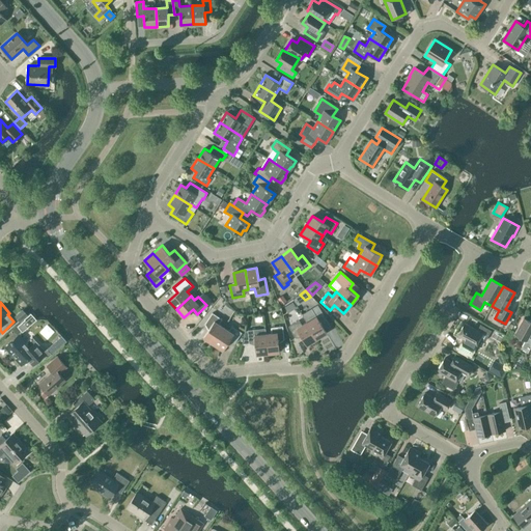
[(317,305),(302,314),(306,322),(316,339),(327,333),(320,323),(326,319),(317,305)]
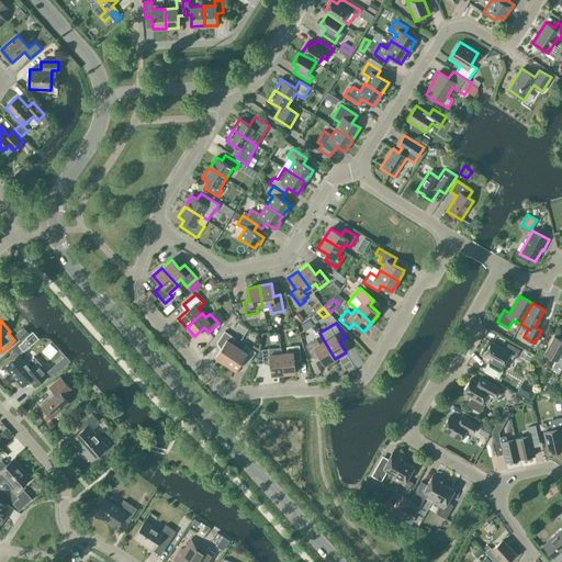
[(29,334),(23,327),(15,335),(20,340),(29,334)]
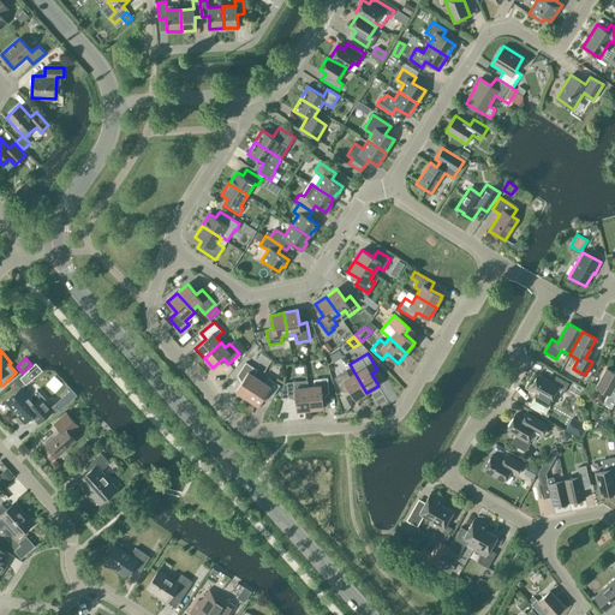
[(243,378),(236,390),(246,398),(260,380),(254,375),(257,370),(245,363),(237,375),(243,378)]
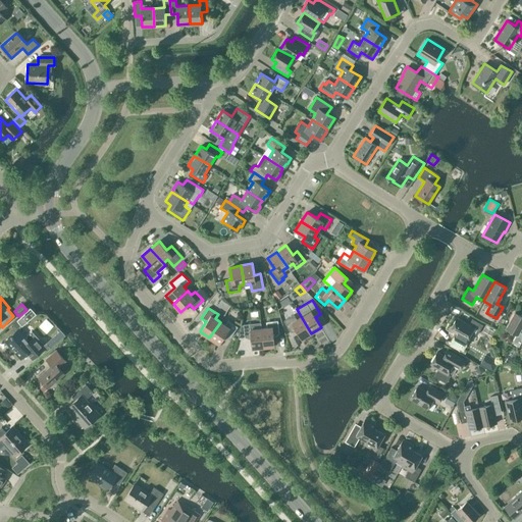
[(521,332),(520,331),(521,326),(521,316),(515,313),(506,328),(516,334),(512,343),(519,347),(521,340),(521,332)]
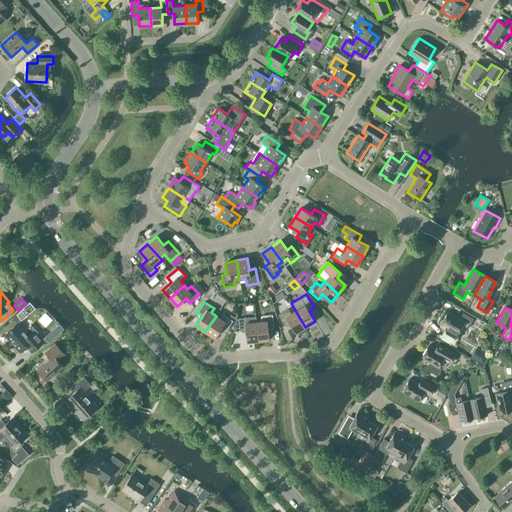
[(305,327),(295,310),(291,313),(288,309),(278,315),(285,325),(290,322),(296,332),(305,327)]
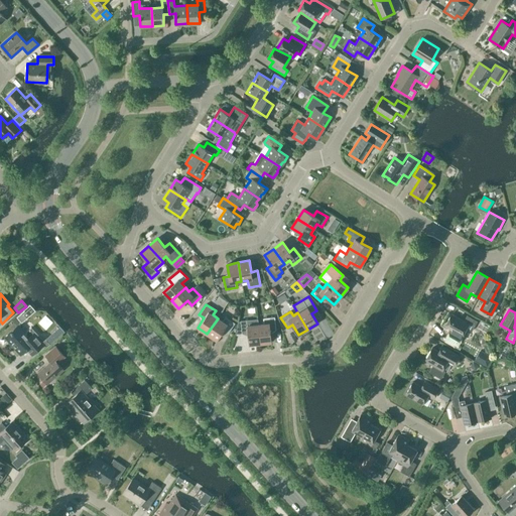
[(452,313),(444,327),(449,330),(444,338),(458,346),(463,336),(462,335),(467,328),(472,331),(477,321),(467,315),(464,320),(452,313)]
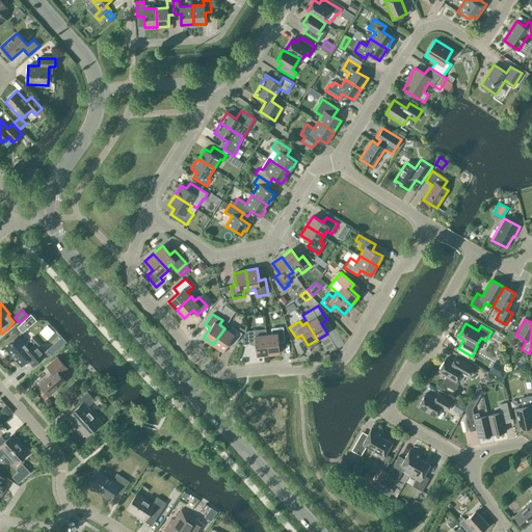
[(229,331),(224,328),(213,344),(223,350),(230,341),(235,344),(242,333),(232,326),(229,331)]
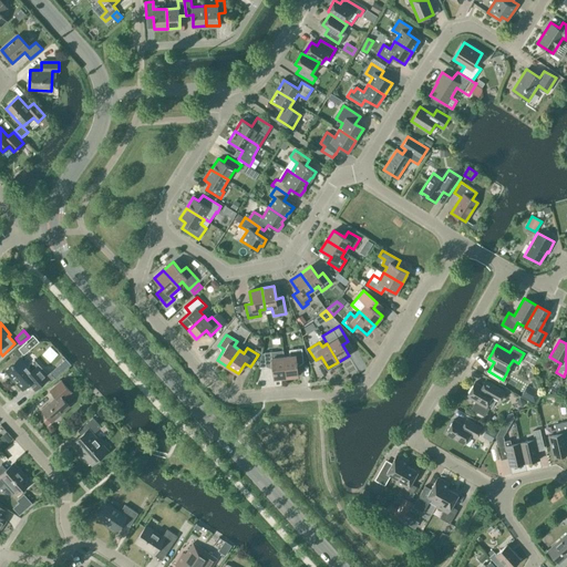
[(284,357),(286,377),(298,375),(297,363),(303,362),(301,348),(289,350),(290,356),(284,357)]
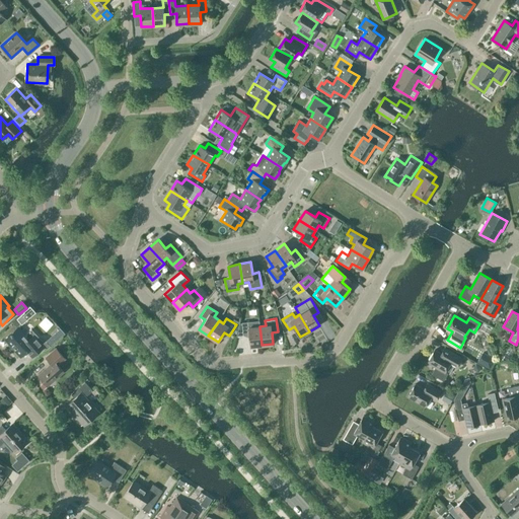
[(262,345),(260,326),(258,320),(253,321),(241,322),(241,323),(239,323),(236,336),(249,335),(250,347),(262,345)]
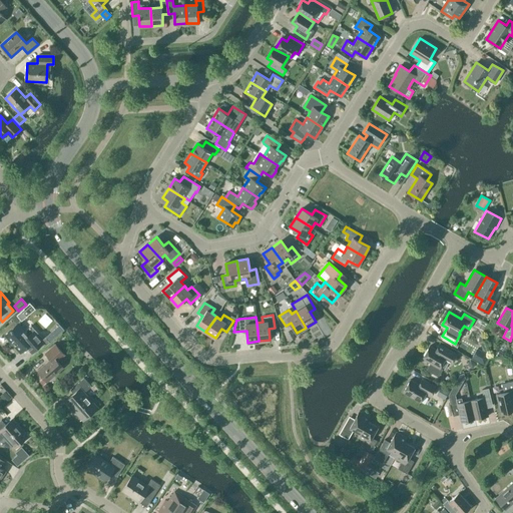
[(36,334),(37,333),(31,326),(25,331),(18,324),(5,335),(20,352),(26,347),(32,353),(44,342),(42,340),(36,334)]
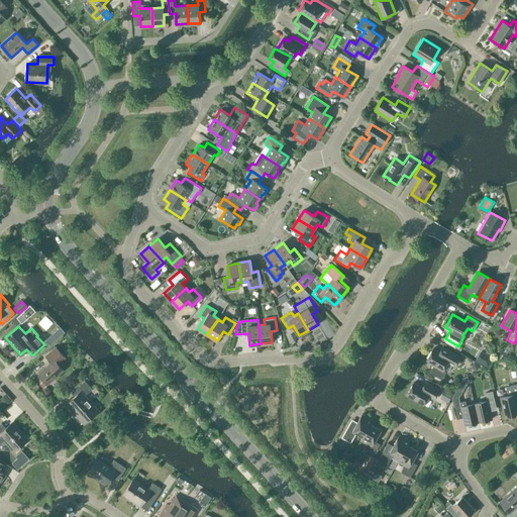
[(59,327),(42,342),(44,344),(46,347),(64,333),(59,327)]
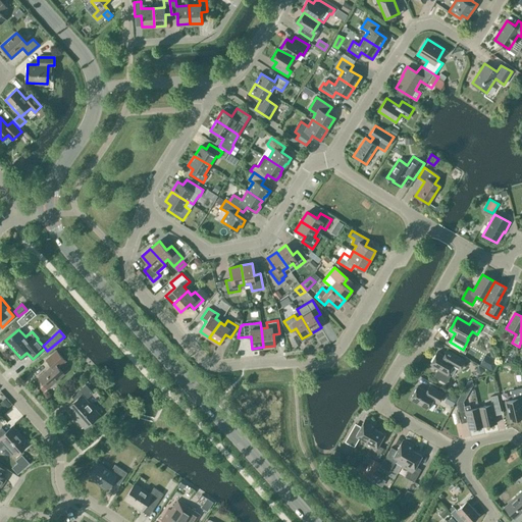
[(58,367),(65,361),(56,350),(46,359),(52,365),(39,376),(48,387),(64,374),(58,367)]
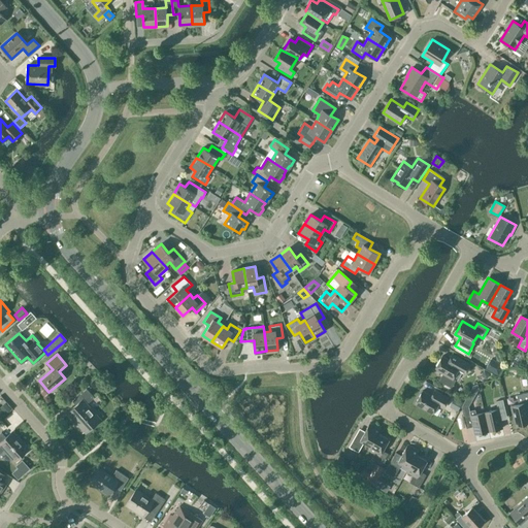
[(470,364),(458,357),(455,363),(442,356),(434,369),(442,373),(438,381),(451,388),(456,380),(453,378),(457,370),(465,374),(470,364)]
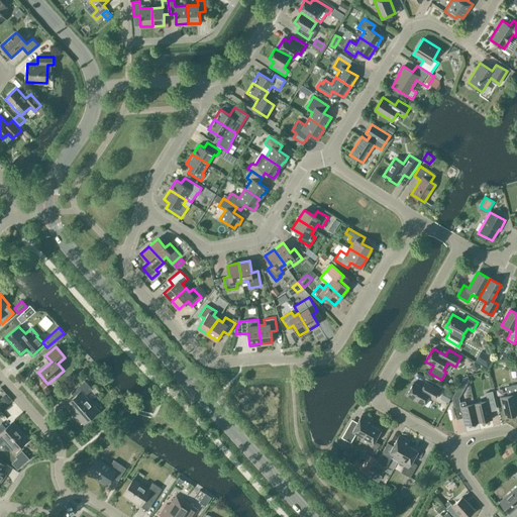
[(479,353),(476,359),(489,367),(492,360),(479,353)]
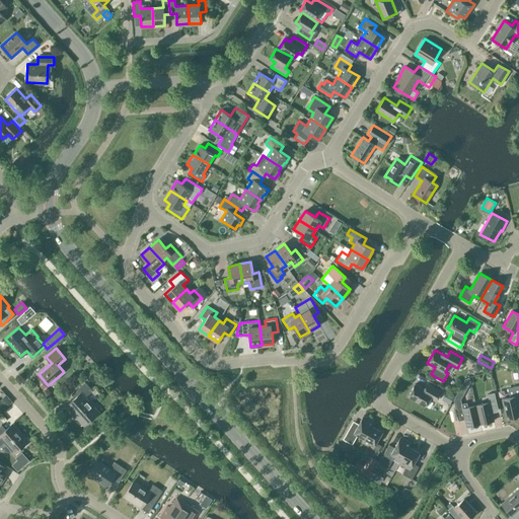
[(73,415),(74,414),(83,424),(97,411),(85,397),(92,390),(85,382),(71,394),(76,399),(66,408),(73,415)]
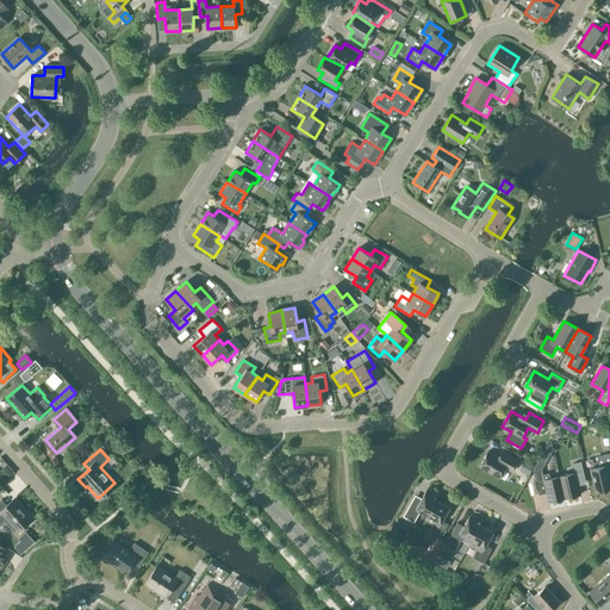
[(512,471),(518,460),(504,452),(500,459),(487,452),(479,466),(499,478),(505,467),(512,471)]
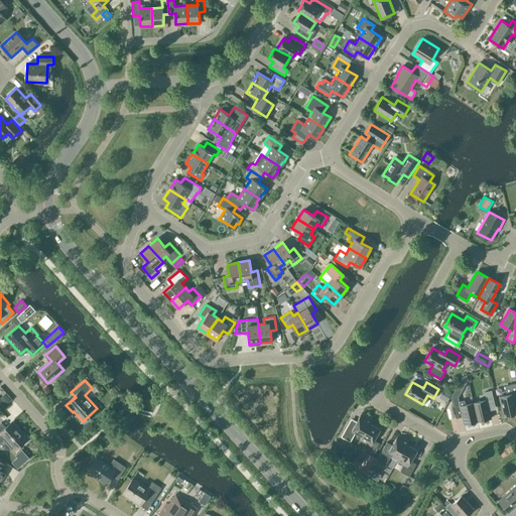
[(515,408),(513,397),(515,396),(515,383),(505,386),(507,395),(500,396),(505,416),(515,413),(515,408)]
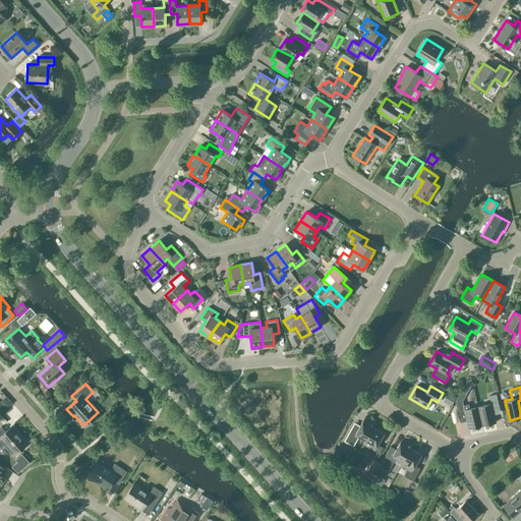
[(456,398),(448,393),(443,401),(451,406),(456,398)]
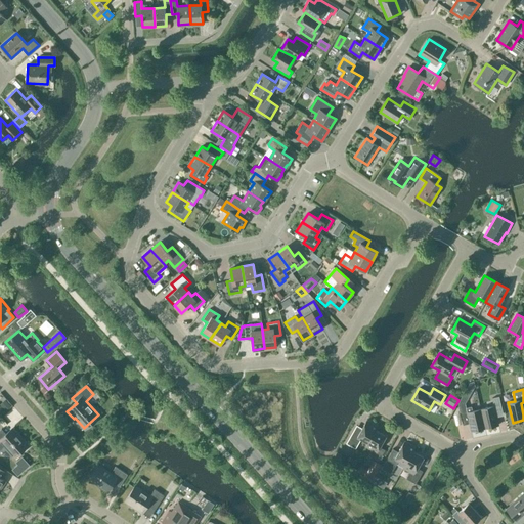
[(494,405),(480,408),(485,428),(498,425),(495,411),(503,410),(498,396),(492,398),(494,405)]
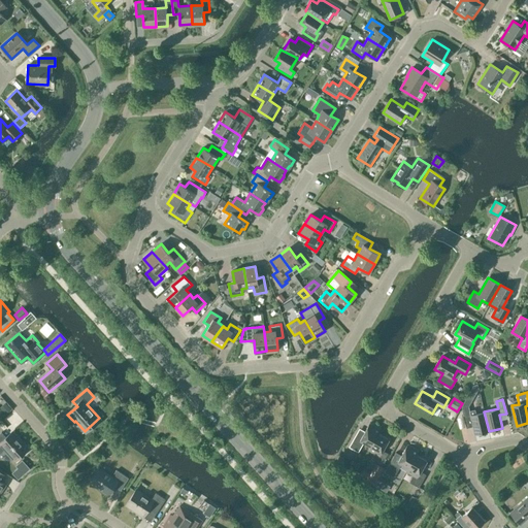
[(474,434),(489,431),(484,411),(470,416),(468,407),(462,408),(465,423),(471,422),(474,434)]
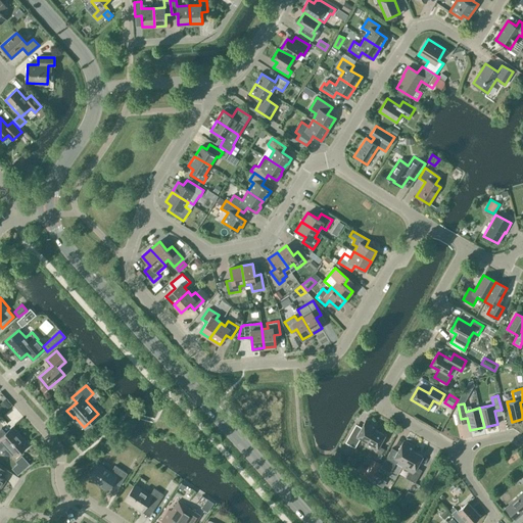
[(361,438),(367,441),(375,429),(377,425),(366,419),(360,430),(354,427),(345,442),(354,447),(361,438)]
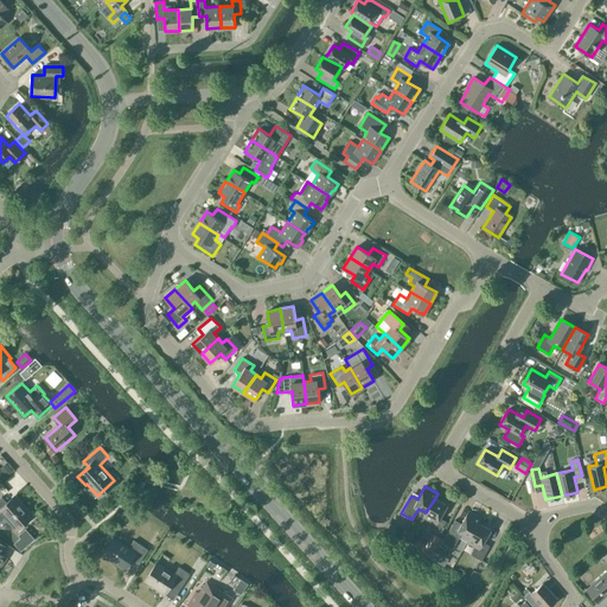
[(17,529),(31,515),(16,497),(7,504),(1,497),(0,497),(0,521),(5,516),(17,529)]
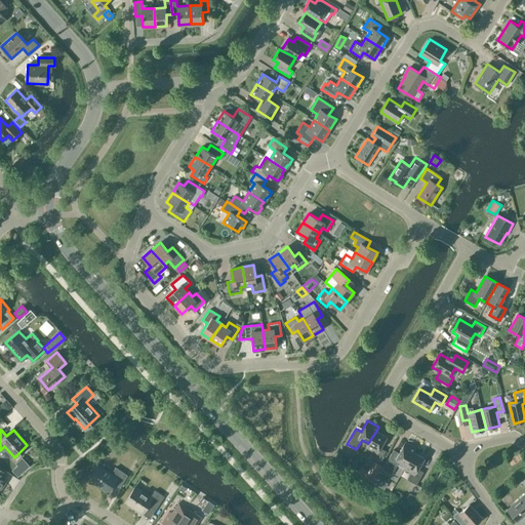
[(387,437),(376,431),(368,443),(366,447),(373,451),(370,456),(379,461),(386,451),(380,447),(387,437)]
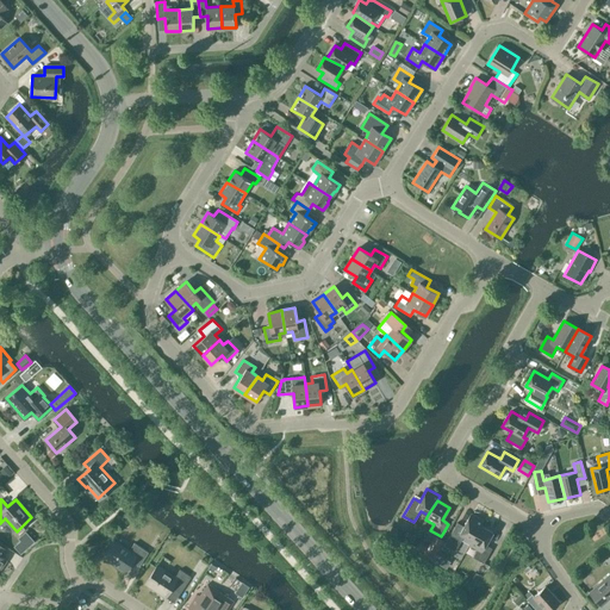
[(465,535),(472,540),(480,526),(484,521),(471,514),(464,527),(458,522),(444,545),(455,552),(465,535)]
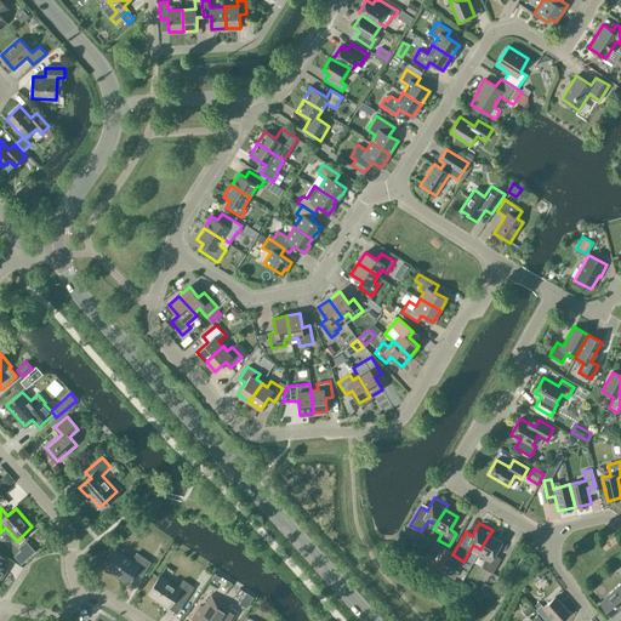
[(502,541),(489,535),(480,550),(478,554),(486,559),(482,567),(493,573),(501,558),(494,554),(502,541)]
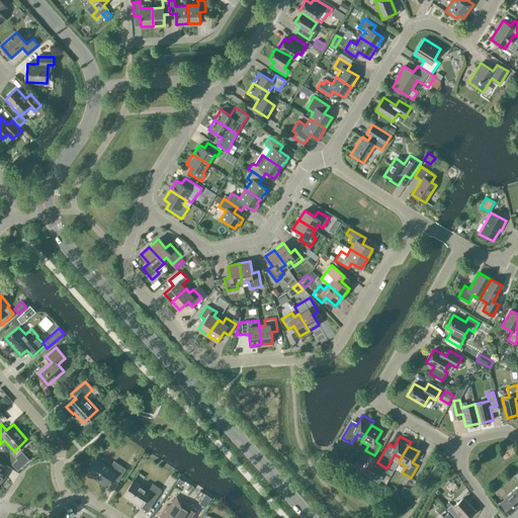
[(17,458),(12,463),(17,469),(29,459),(21,451),(15,456),(17,458)]
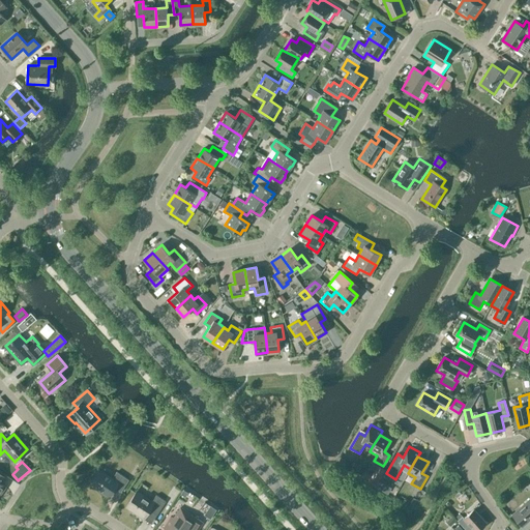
[(375,488),(385,470),(377,465),(372,475),(364,471),(359,479),(375,488)]
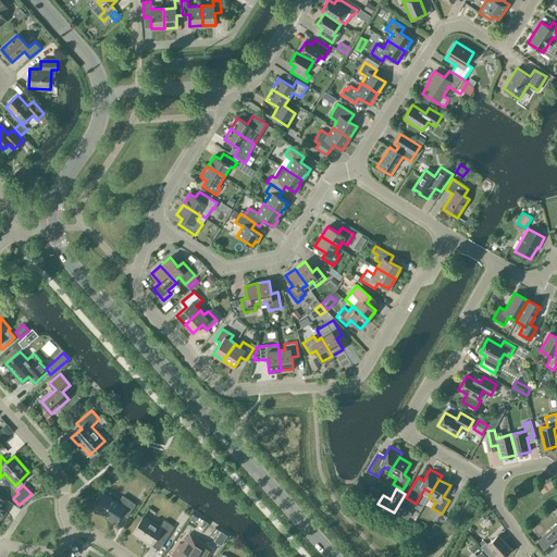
[(127,517),(135,504),(123,495),(118,503),(106,494),(96,508),(114,521),(120,511),(127,517)]
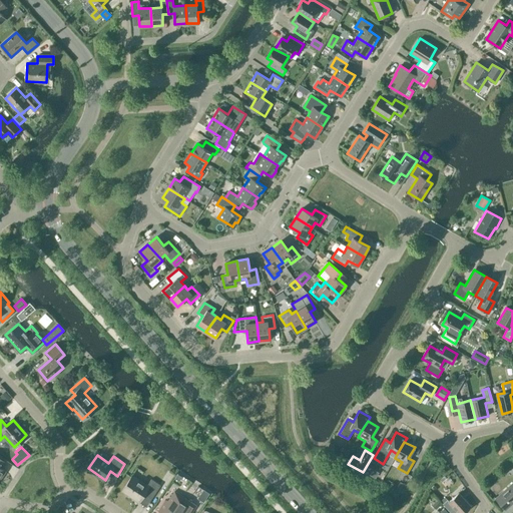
[(149,502),(160,485),(151,479),(147,485),(132,475),(122,490),(133,498),(139,502),(142,497),(149,502)]
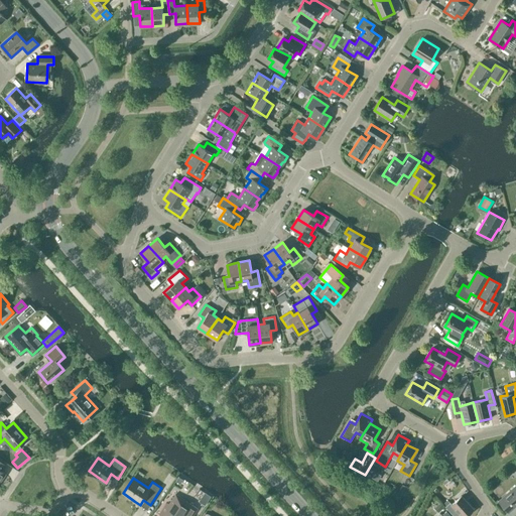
[(405,496),(409,488),(402,484),(397,492),(405,496)]
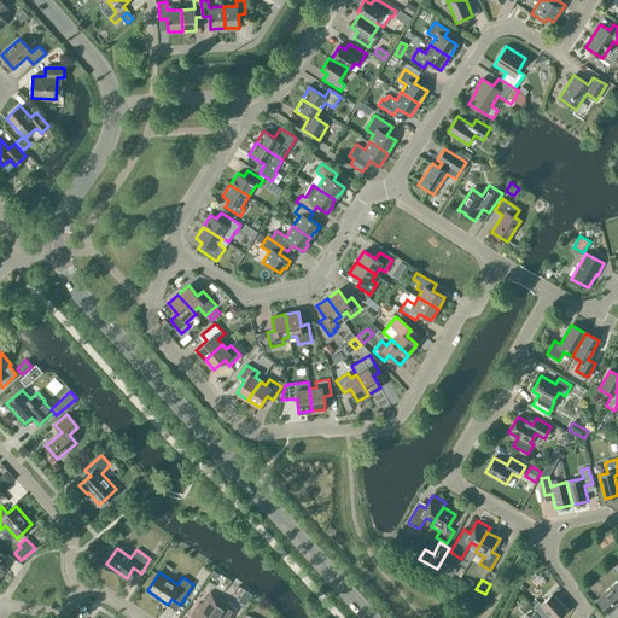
[(617,581),(598,600),(608,613),(617,604),(617,581)]
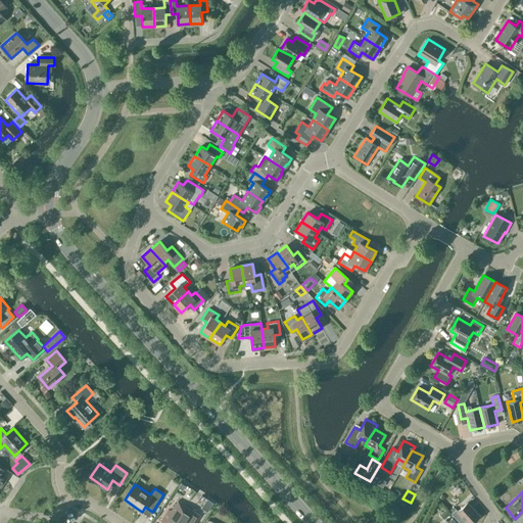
[(196,522),(200,516),(192,510),(192,509),(187,506),(187,507),(178,501),(171,511),(170,510),(161,522),(162,522),(194,522),(195,522),(196,522)]
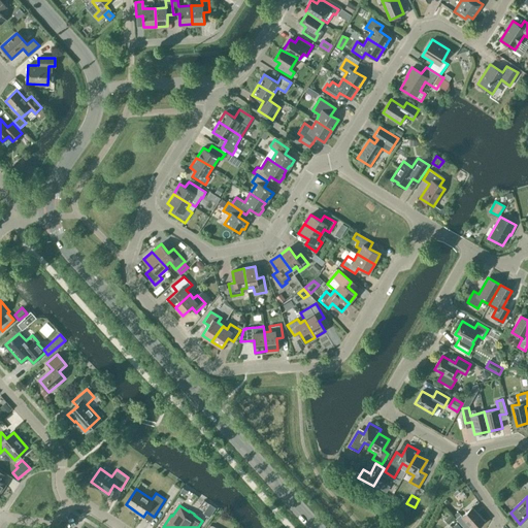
[(471,527),(476,527),(485,521),(471,507),(462,516),(460,515),(456,519),(463,527),(470,527),(471,527)]
